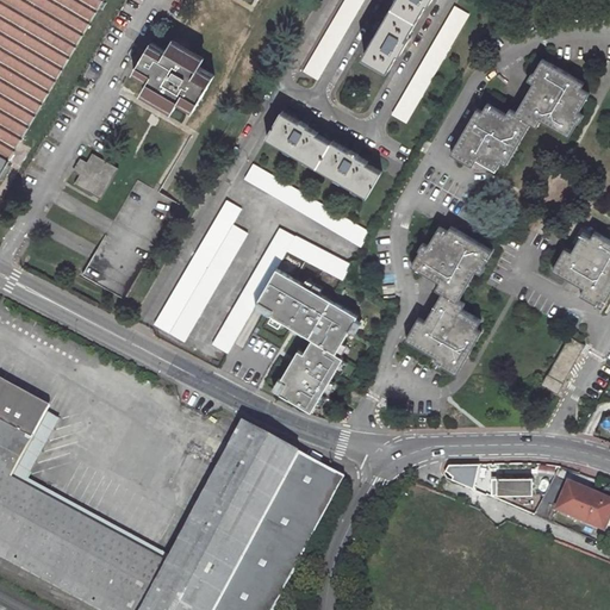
[(0,0),(0,179),(35,120),(104,0),(0,0)]
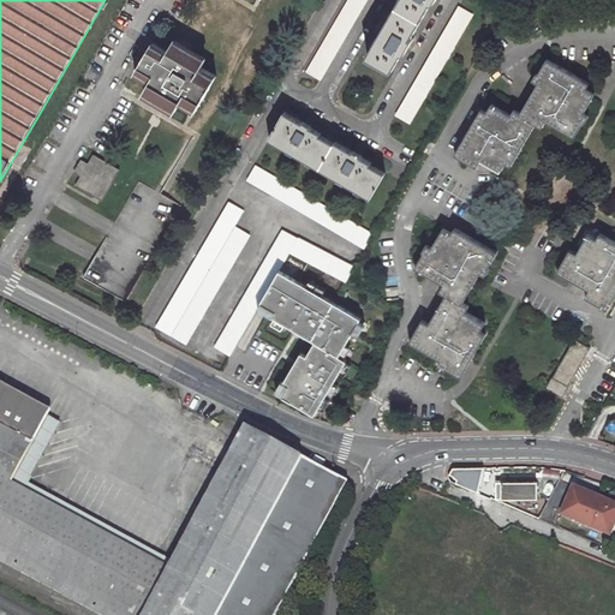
[(347,0),(306,72),(321,81),(366,0),(347,0)]
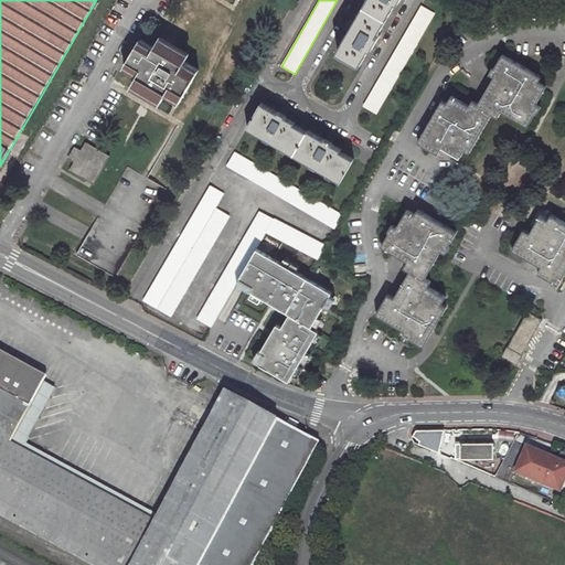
[(369,0),(339,51),(363,65),(401,0),(369,0)]
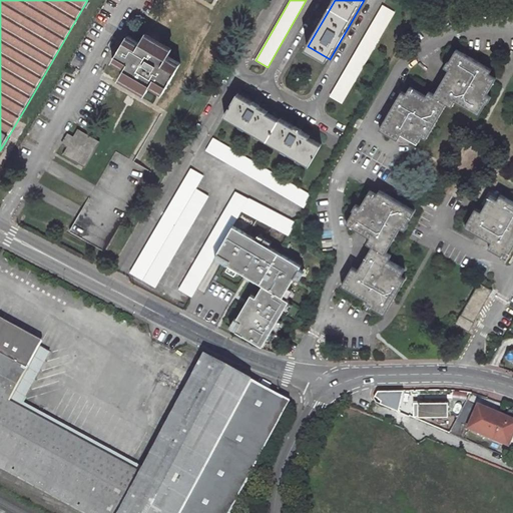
[(383,5),(330,96),(342,103),(395,12),(383,5)]
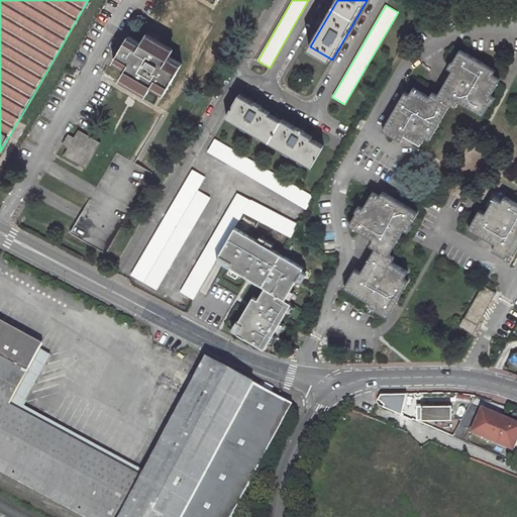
[(128,36),(113,61),(126,69),(121,75),(136,84),(140,77),(153,85),(165,91),(182,62),(170,55),(173,50),(145,34),(140,43),(128,36)]
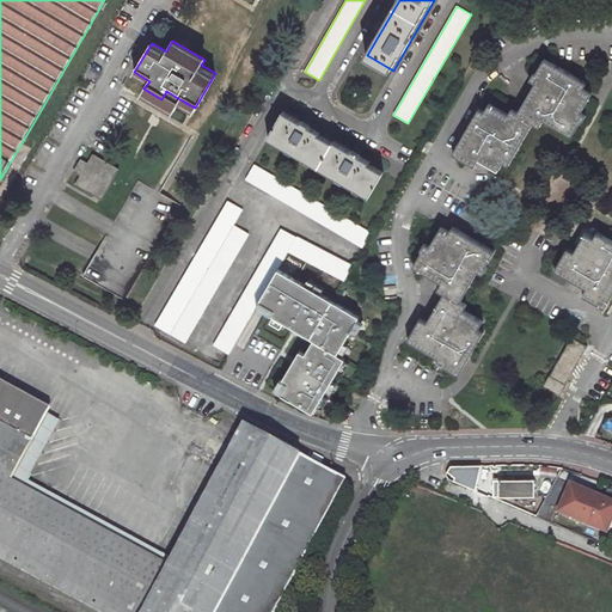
[(479,108),(453,153),(469,163),(472,155),(479,160),(497,171),(503,163),(509,166),(533,124),(539,128),(543,121),(571,138),(581,123),(582,124),(587,117),(581,114),(592,95),(583,89),(586,84),(543,59),(534,74),(539,77),(534,84),(518,112),(512,109),(508,114),(489,103),(484,111),(479,108)]
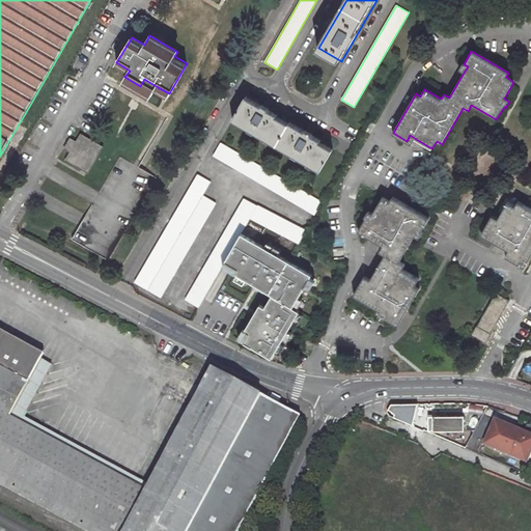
[(463,63),(458,70),(464,73),(468,66),(464,64),(463,63)]
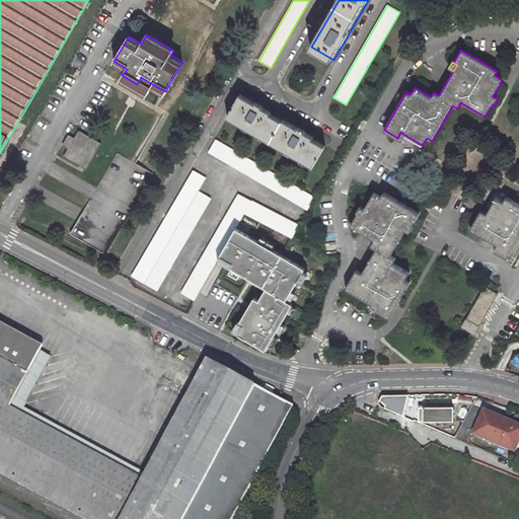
[(137,84),(150,91),(154,85),(141,77),(137,84)]
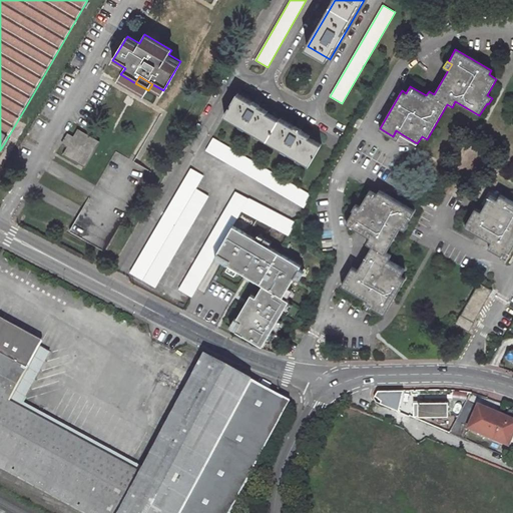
[(237,93),(225,115),(311,166),(324,144),(237,93)]
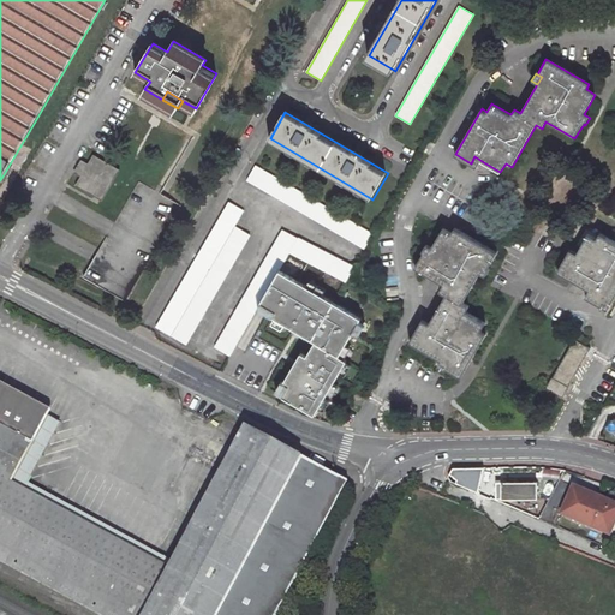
[(82,175),(76,186),(101,201),(120,169),(94,155),(89,162),(82,175)]
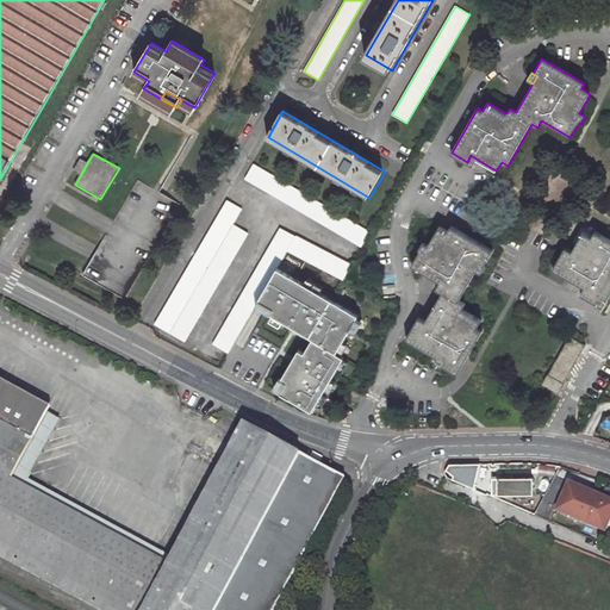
[(467,162),(473,166),(478,160),(471,155),(467,162)]
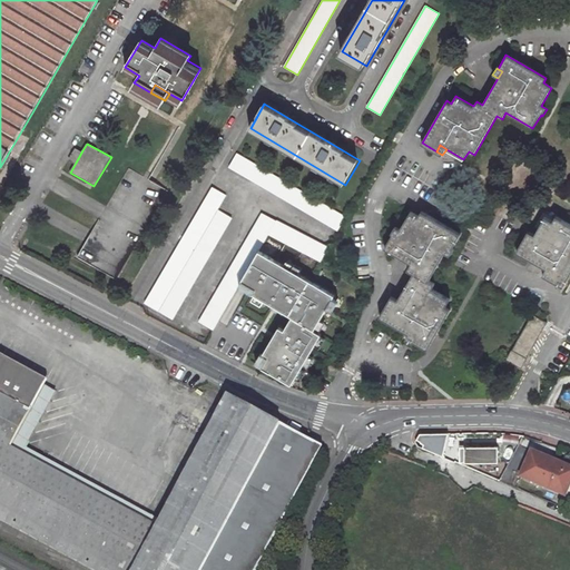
[(76,147),(68,158),(76,163),(82,150),(76,147)]
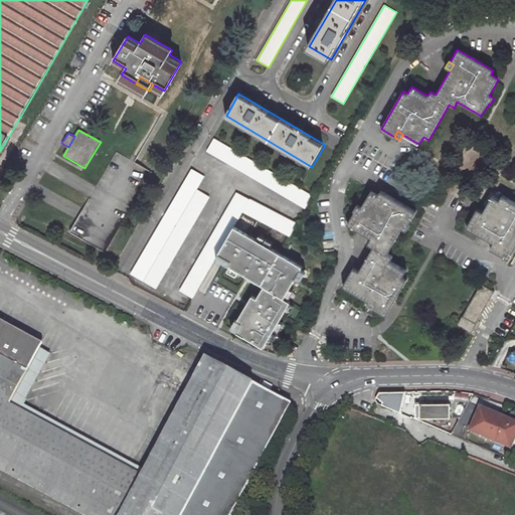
[(214,140),(207,152),(305,209),(313,196),(214,140)]
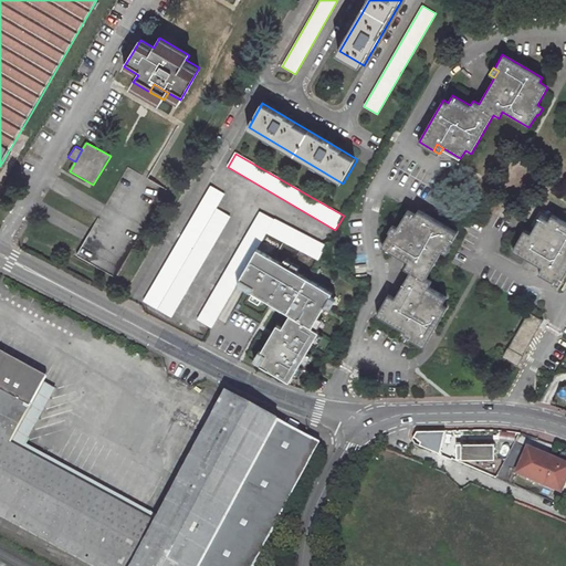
[(87,236),(76,255),(114,276),(166,189),(144,176),(128,167),(103,210),(87,236)]
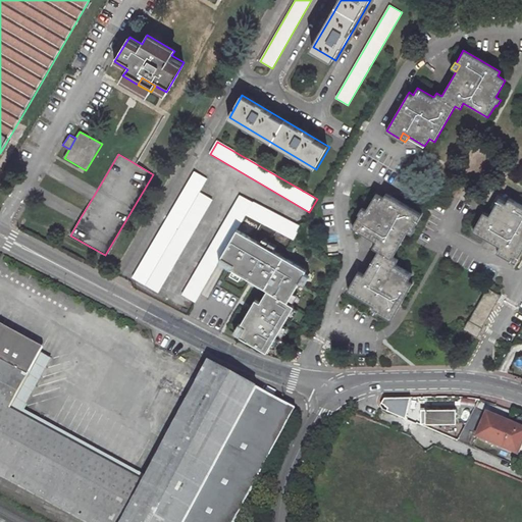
[(145,284),(200,192),(207,179),(194,171),(132,277),(145,284)]
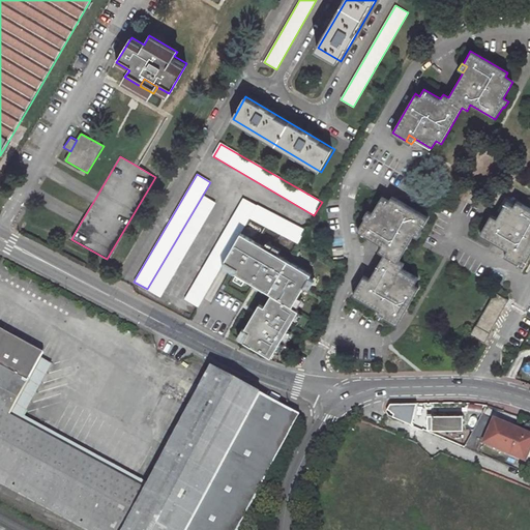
[(215,202),(203,195),(147,289),(160,297),(215,202)]
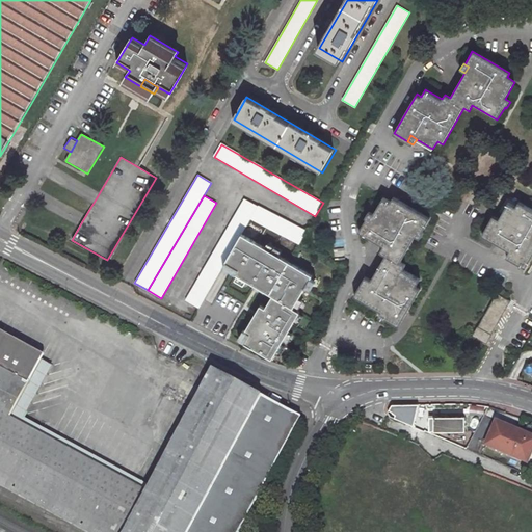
[(367,217),(358,231),(383,246),(389,249),(386,255),(371,278),(368,285),(362,282),(353,295),(380,311),(377,316),(383,320),(384,318),(398,326),(420,290),(415,287),(419,280),(402,269),(405,264),(400,261),(415,236),(420,239),(424,234),(422,232),(429,219),(393,197),(391,202),(383,197),(374,213),(369,211),(366,217),(367,217)]
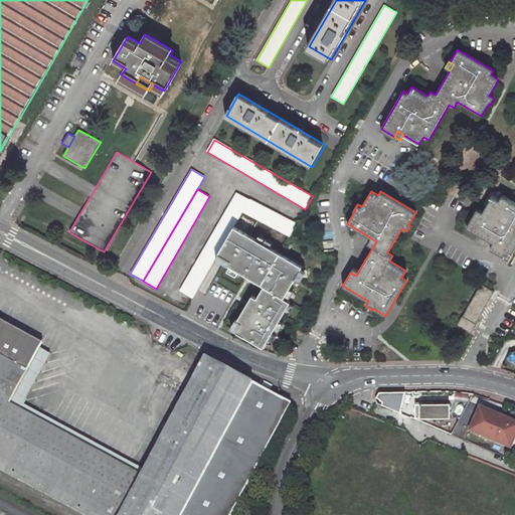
[(237,194),(180,292),(192,298),(215,260),(233,228),(242,212),(288,238),(295,227),(237,194)]
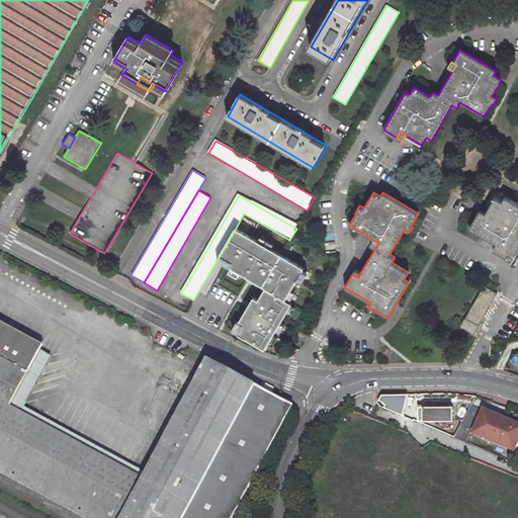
[(481,209),(469,229),(495,244),(501,247),(497,252),(511,260),(517,247),(517,202),(505,195),(502,199),(495,195),(485,212),(481,209)]
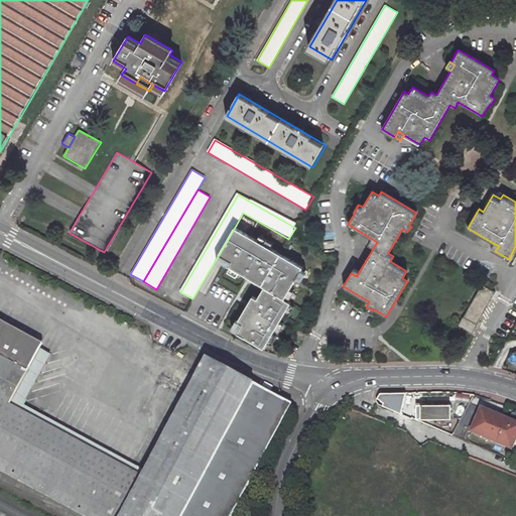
[(301,269),(234,229),(216,260),(224,265),(263,288),(256,300),(252,297),(237,323),(236,321),(231,330),(264,349),(289,304),(283,300),(301,269)]
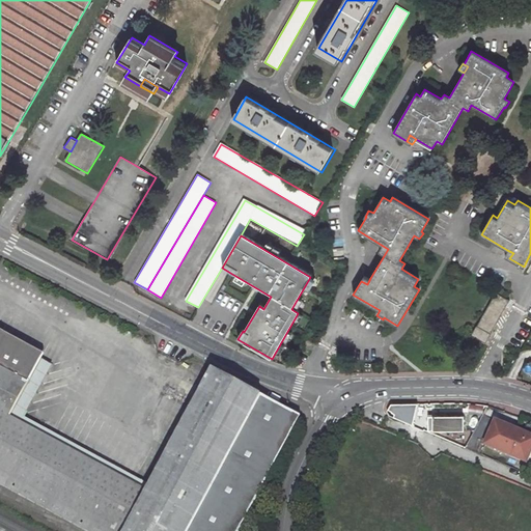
[(383,246),(380,251),(385,254),(388,249),(383,246)]
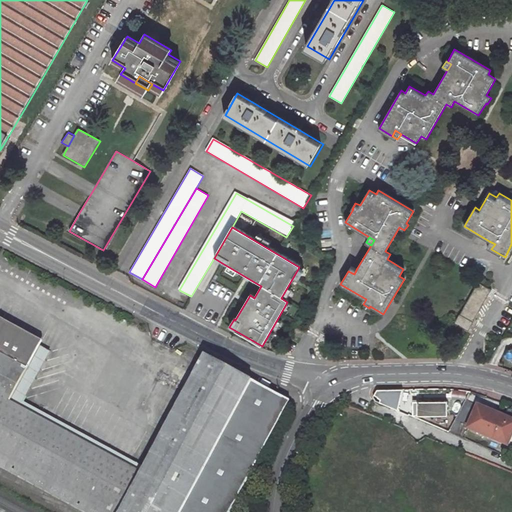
[(489,241),(486,246),(491,249),(495,244),(489,241)]
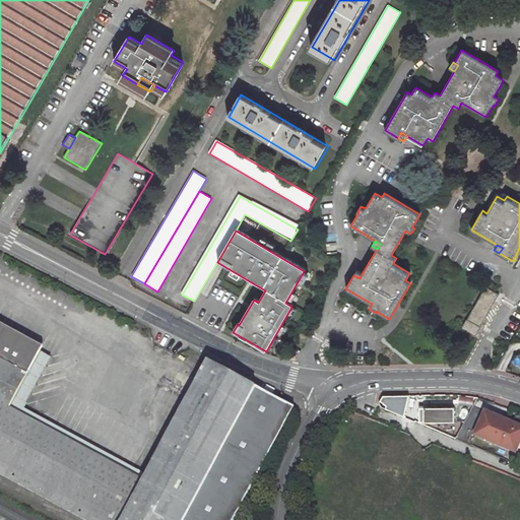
[(363,272),(358,269),(353,275),(360,278),(363,272)]
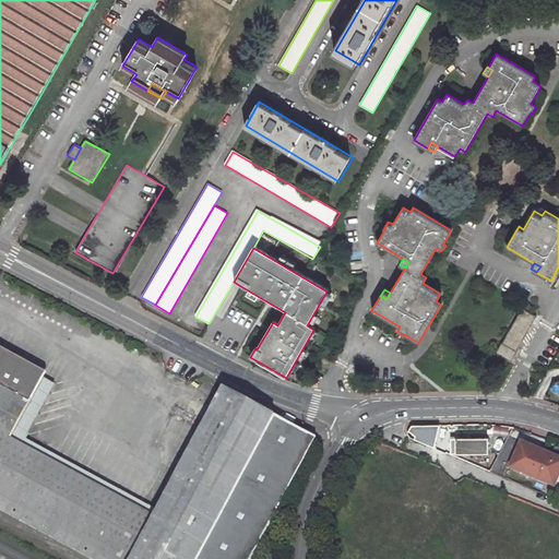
[(523,308),(497,353),(511,360),(536,316),(523,308)]
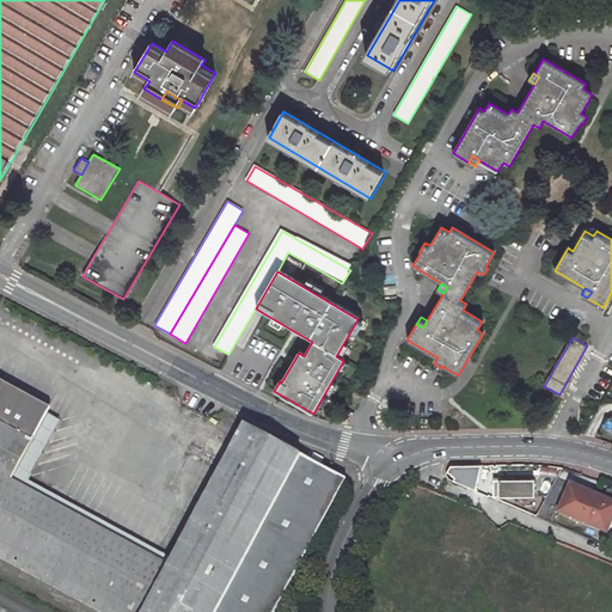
[(0,540),(132,611),(274,611),(344,478),(245,426),(171,563),(29,487),(14,479),(50,414),(0,386),(0,540)]
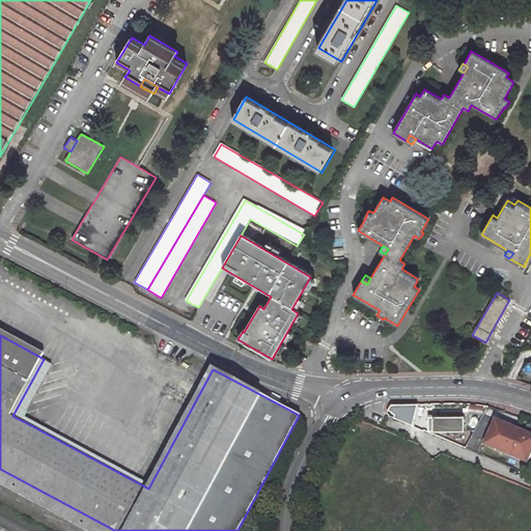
[(25,422),(56,365),(44,359),(12,416),(25,422)]
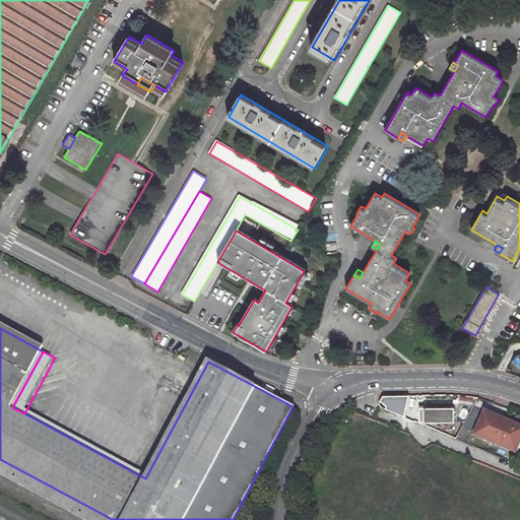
[(404,416),(408,395),(384,396),(379,403),(381,407),(404,416)]
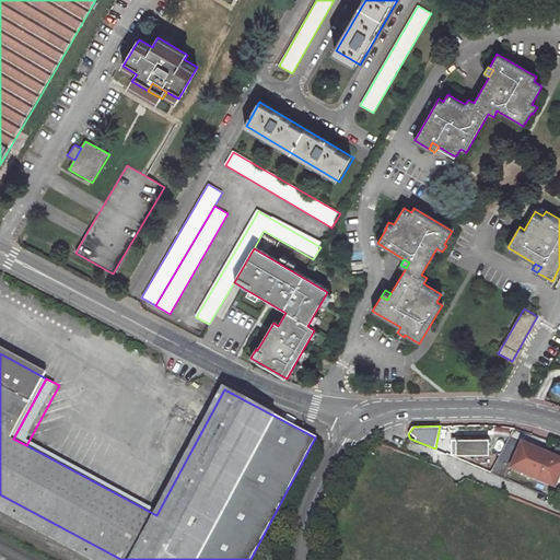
[(453,453),(485,452),(485,438),(453,440),(453,453)]
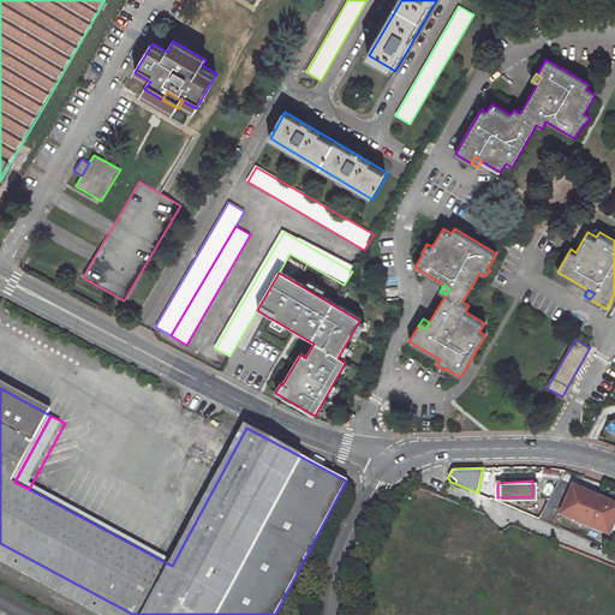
[(614,505),(574,488),(562,514),(610,535),(614,523),(614,505)]
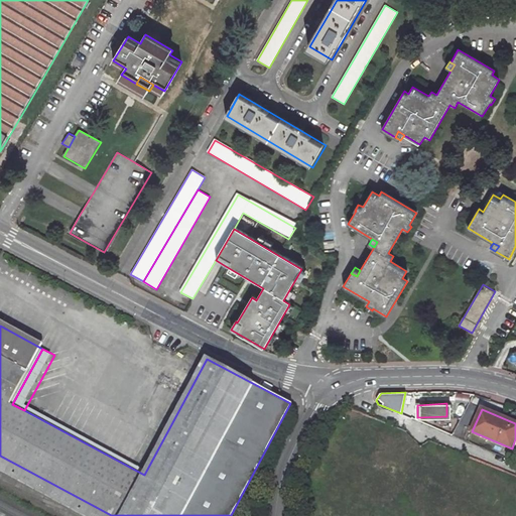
[(461,423),(468,426),(474,413),(466,410),(461,423)]
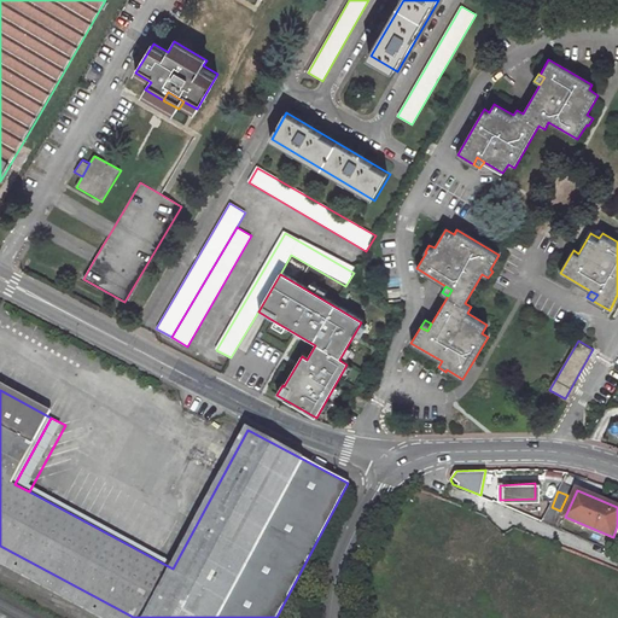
[(0,557),(114,617),(133,617),(0,546),(0,557)]
